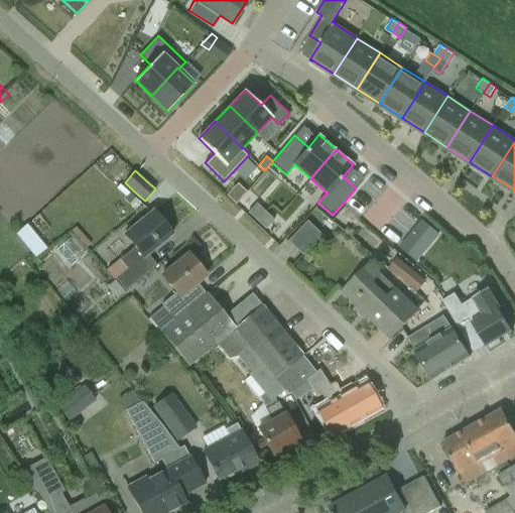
[(280,185),(296,196),(303,184),(286,174),(280,185)]
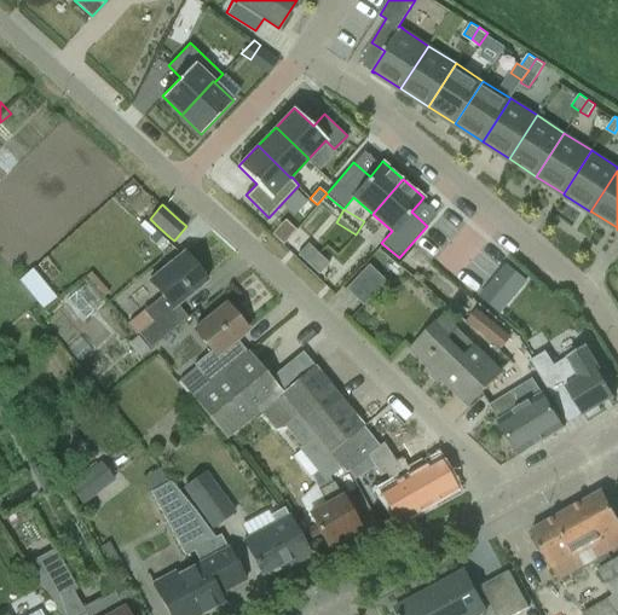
[(157,226),(149,236),(161,247),(169,237),(157,226)]
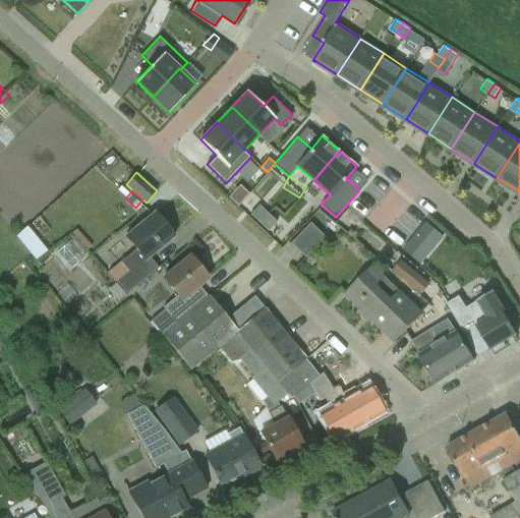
[(261,204),(251,213),(260,221),(269,212),(261,204)]
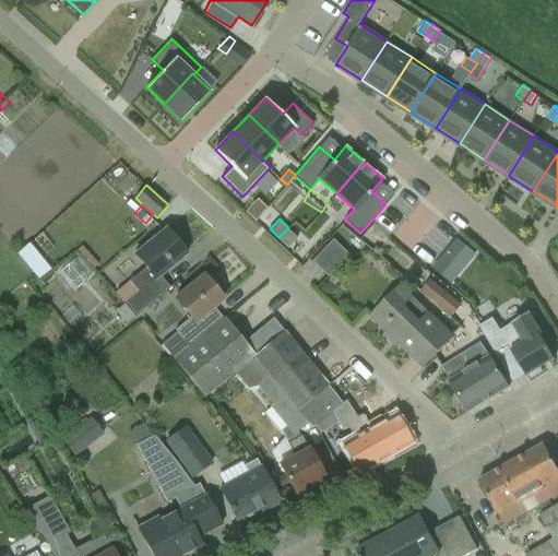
[(128,302),(137,312),(170,286),(161,274),(188,252),(166,226),(150,240),(135,251),(149,267),(119,291),(128,302)]
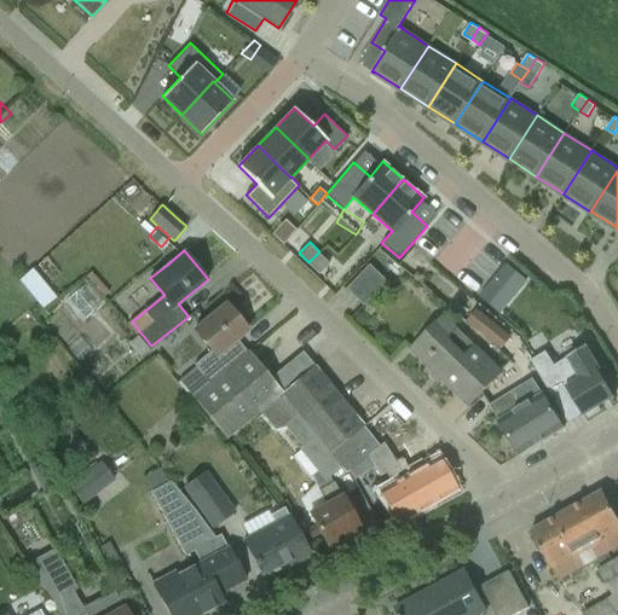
[(319,251),(309,262),(318,272),(329,261),(319,251)]
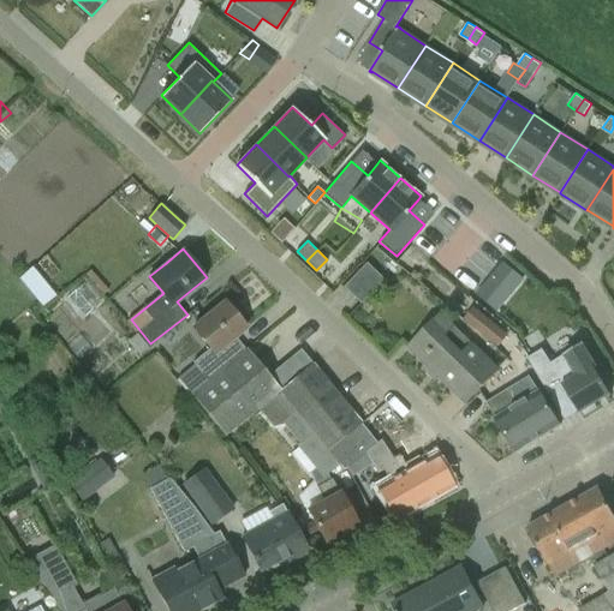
[(411,252),(403,263),(413,273),(422,262),(411,252)]
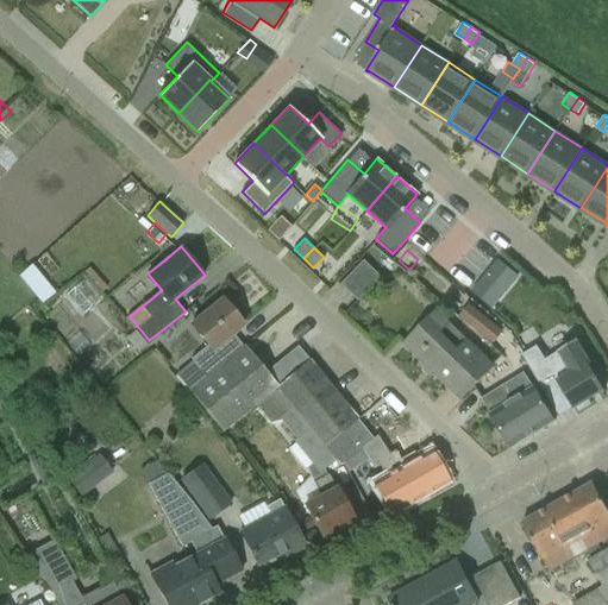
[(362,258),(339,282),(357,298),(380,275),(362,258)]
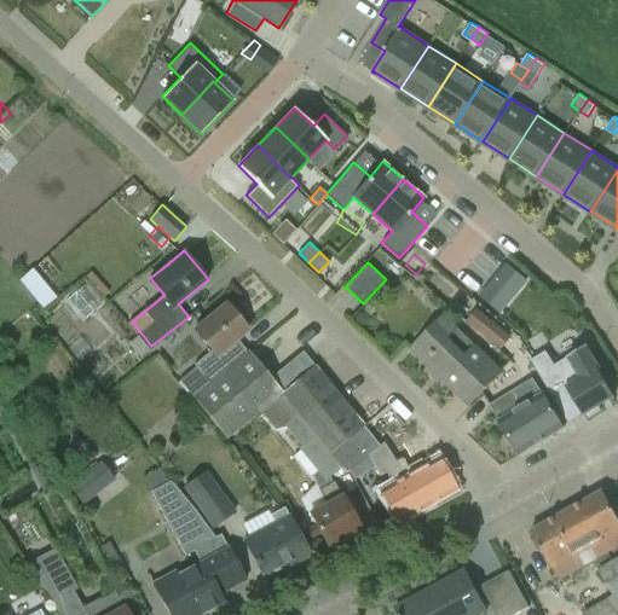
[(498,312),(526,278),(509,264),(481,297),(498,312)]
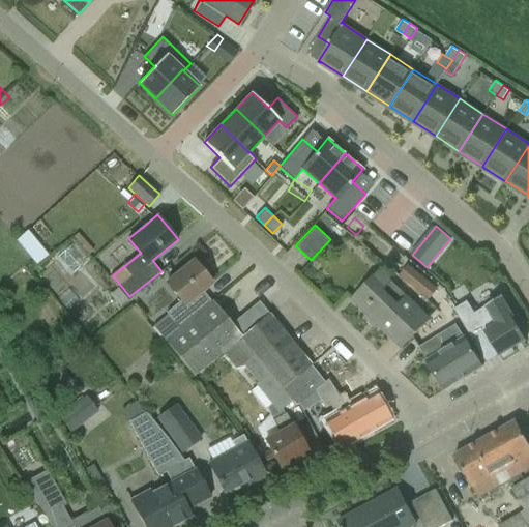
[(164,340),(212,300),(203,289),(212,282),(194,259),(167,282),(181,298),(166,312),(167,314),(152,325),(164,340)]
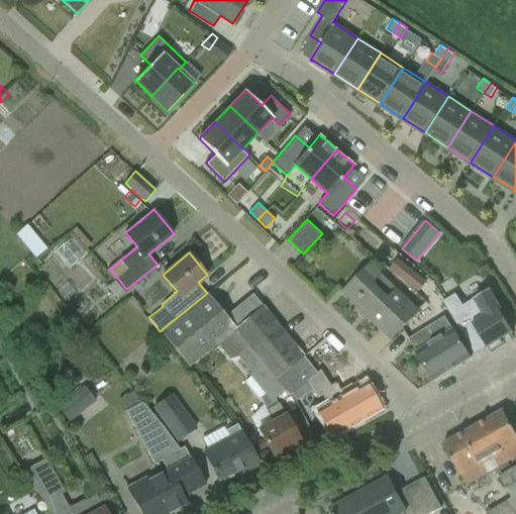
[(420,293),(429,283),(398,257),(390,267),(420,293)]
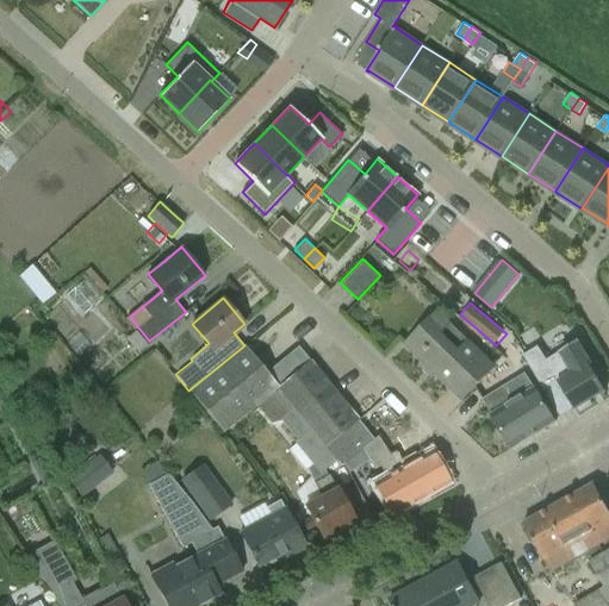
[(495,366),(496,364),(496,363),(452,322),(441,332),(429,319),(422,326),(405,343),(463,399),(495,366)]
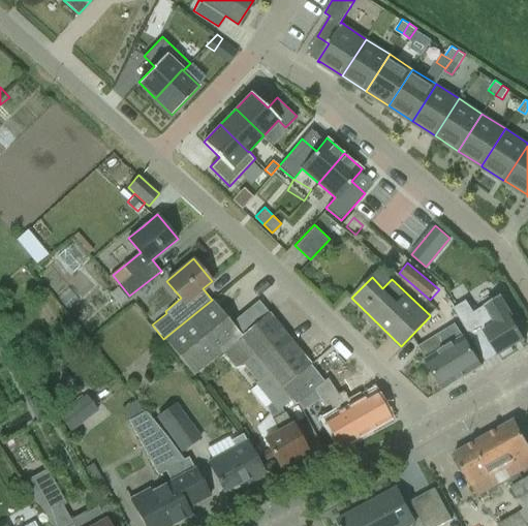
[(468,300),(454,308),(473,340),(486,332),(489,336),(499,354),(525,338),(515,320),(511,315),(500,297),(475,311),(468,300)]
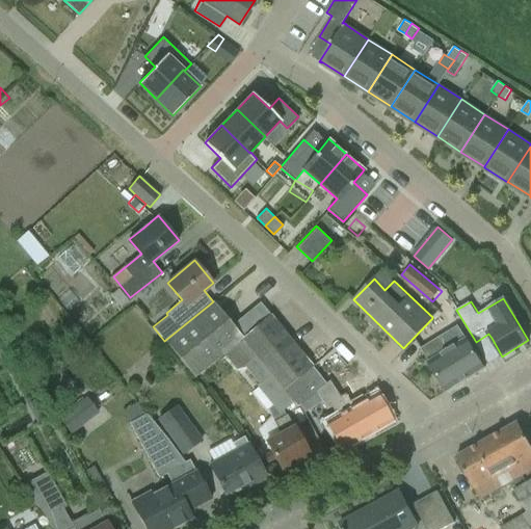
[(240,338),(270,314),(260,301),(233,323),(214,301),(213,301),(164,341),(193,376),(223,352),(229,348),(240,338)]
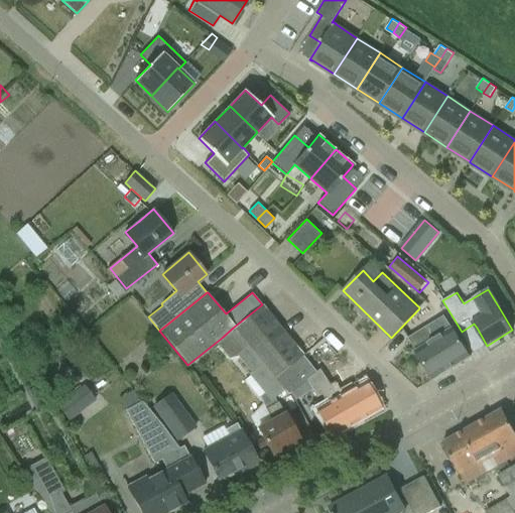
[(419,308),(418,309),(421,314),(422,315),(432,309),(426,302),(419,308)]
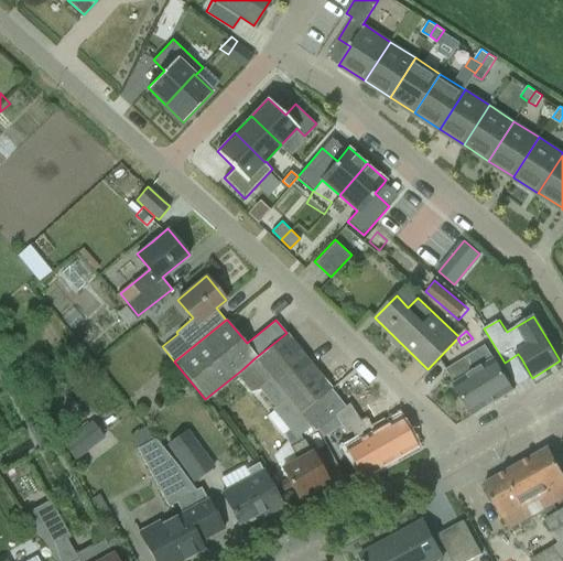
[(287,333),(255,358),(299,413),(332,387),(287,333)]
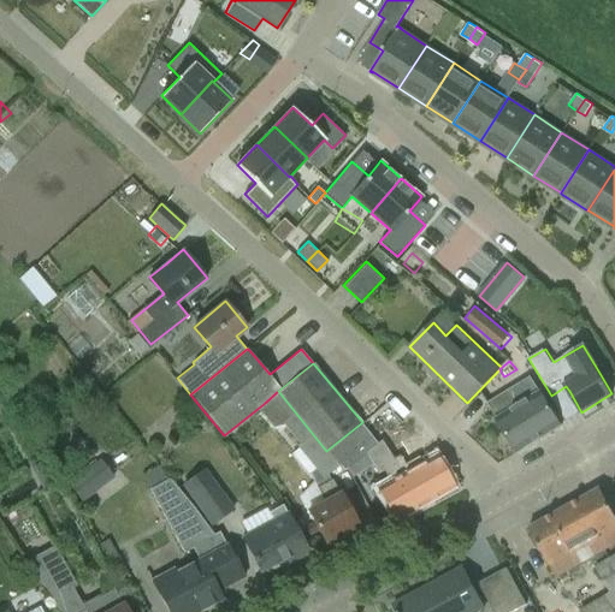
[(512,388),(488,402),(518,452),(542,437),(563,425),(550,404),(533,375),(528,378),(512,388)]
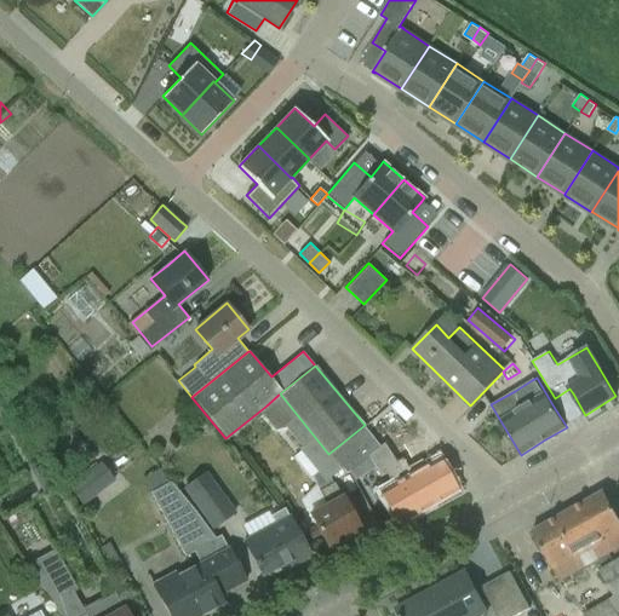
[(267,406),(261,410),(276,429),(285,427),(302,447),(298,449),(299,450),(325,481),(330,476),(340,467),(328,454),(280,393),(267,406)]
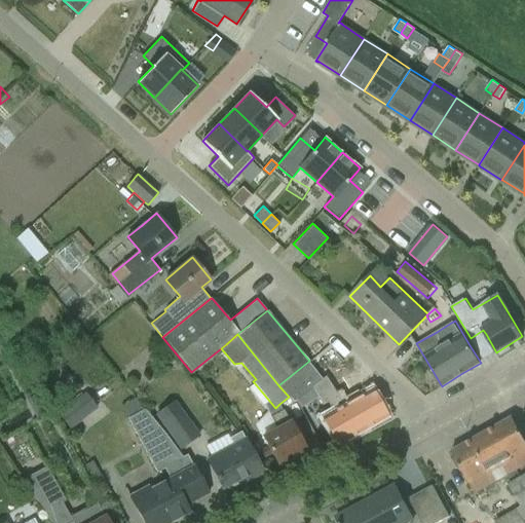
[(309,387),(313,384),(326,374),(312,359),(309,361),(278,385),(289,397),(292,402),(309,387)]
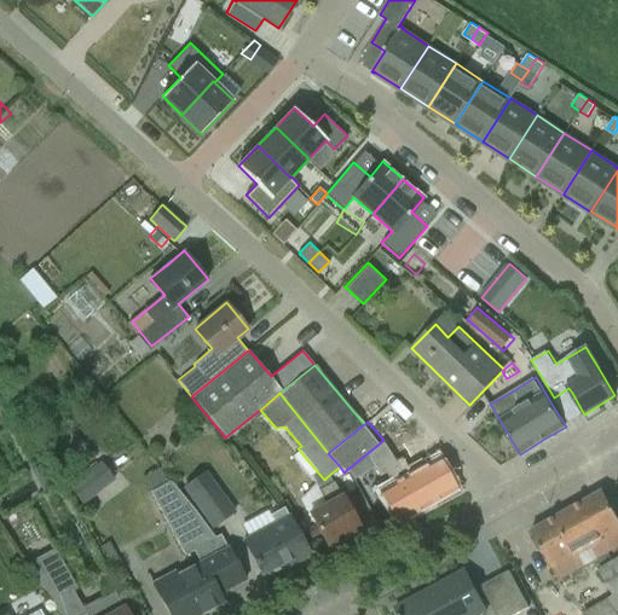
[(390,448),(383,440),(369,452),(381,473),(387,470),(393,481),(380,488),(399,522),(423,509),(419,500),(417,499),(393,456),(390,448)]
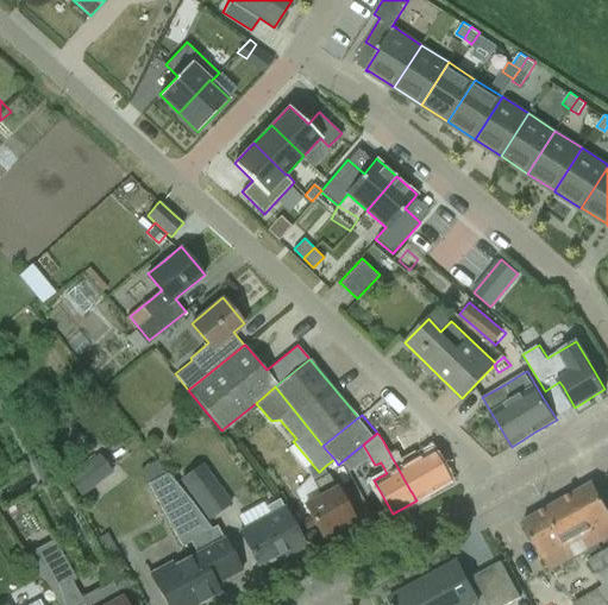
[(431,448),(403,462),(394,445),(387,448),(411,491),(412,492),(417,500),(450,481),(431,448)]
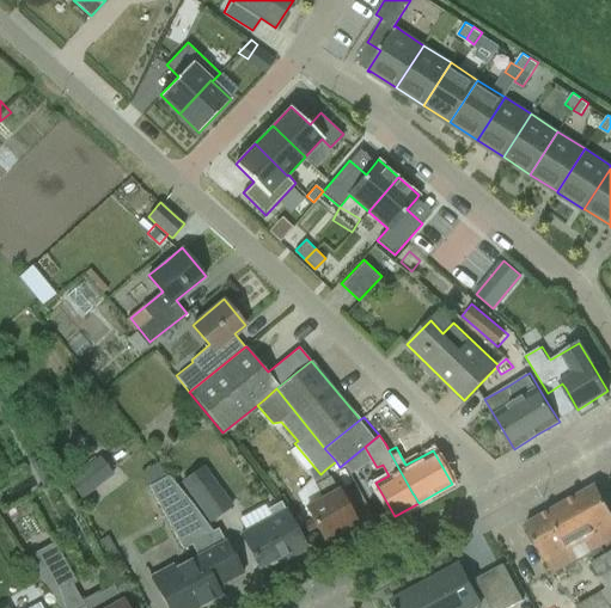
[(203,462),(179,479),(211,522),(234,504),(203,462)]
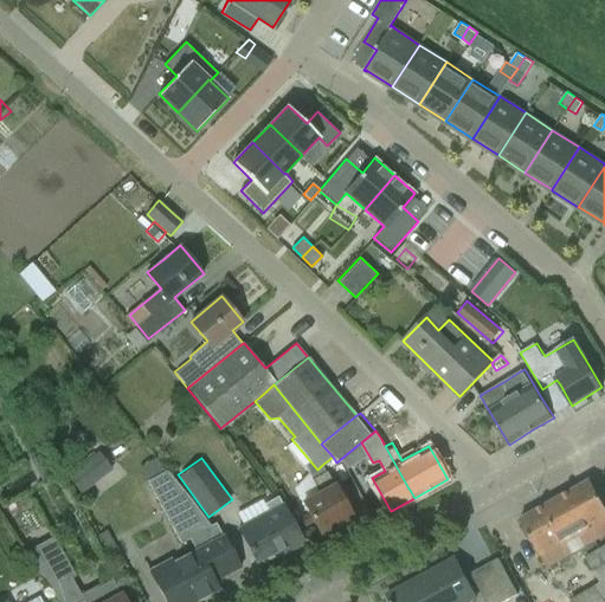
[(242,565),(230,544),(225,535),(223,535),(163,466),(146,476),(185,539),(190,536),(197,549),(172,563),(168,557),(148,568),(154,577),(167,601),(193,601),(219,588),(214,580),(242,565)]
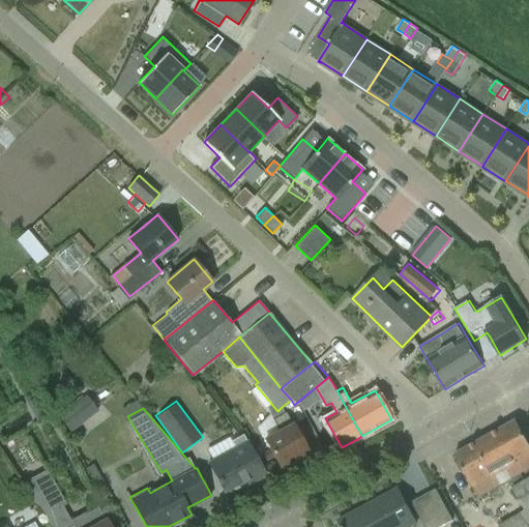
[(278,431),(264,439),(280,467),(281,466),(309,451),(298,433),(293,422),(292,423),(286,412),(272,419),(278,431)]
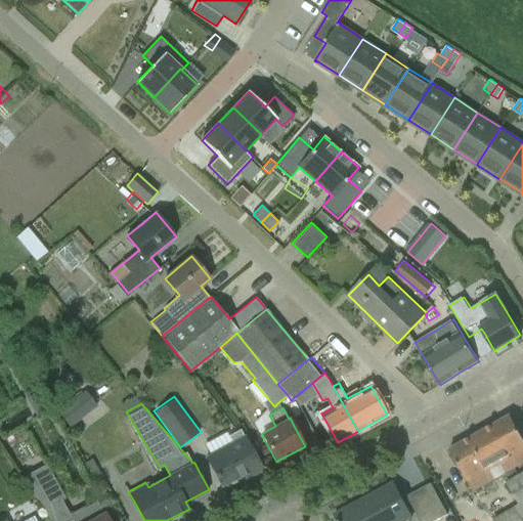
[(510,415),(480,431),(496,461),(499,459),(507,471),(522,462),(522,436),(520,432),(510,415)]
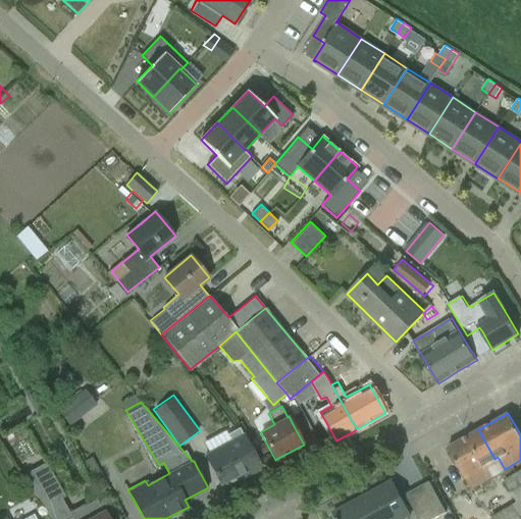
[(210,453),(206,455),(212,465),(221,483),(245,471),(247,475),(262,467),(252,450),(241,427),(228,433),(232,440),(210,453)]
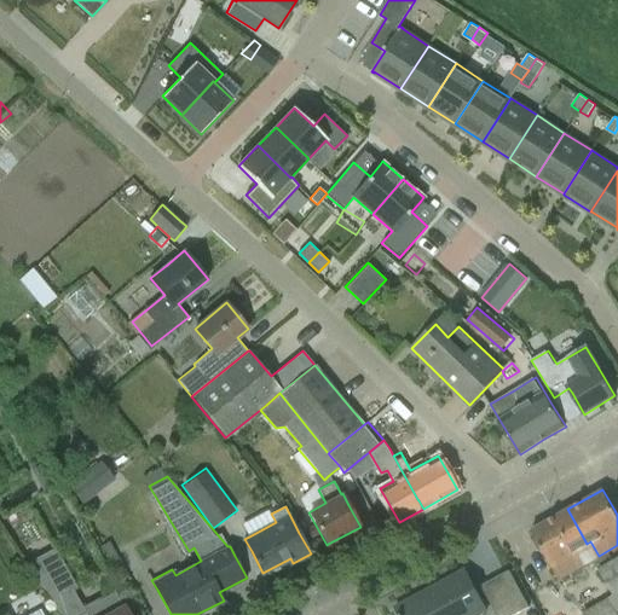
[(532,529),(543,550),(559,578),(582,566),(575,551),(587,544),(567,509),(532,529)]
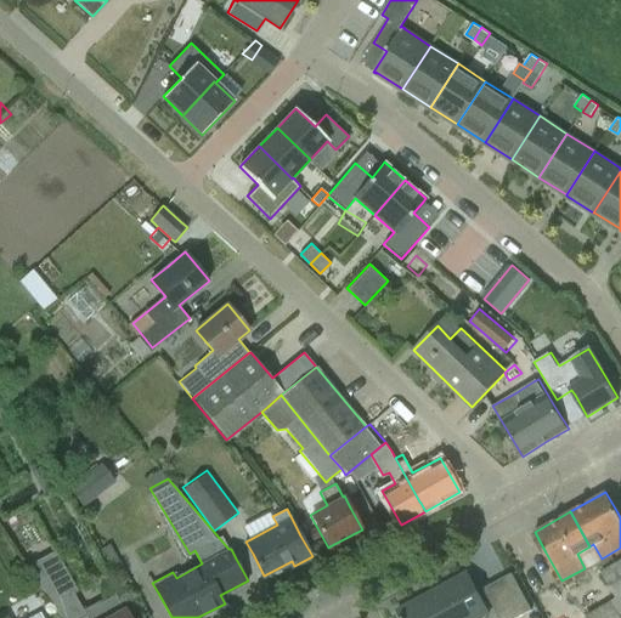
[(54,549),(29,563),(63,617),(82,617),(86,616),(88,617),(130,617),(129,614),(117,591),(84,610),(74,591),(78,589),(54,549)]
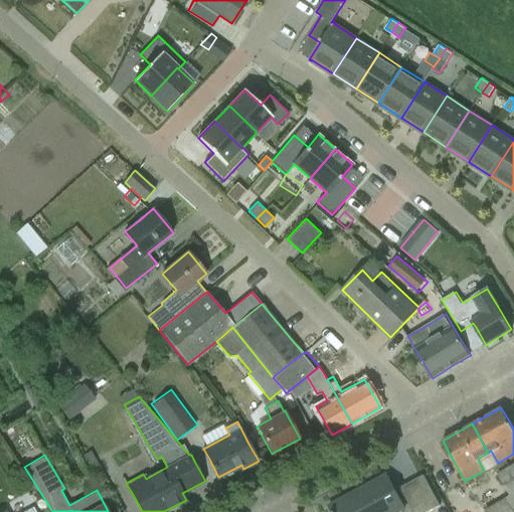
[(513,465),(497,474),(508,495),(485,509),(487,511),(513,511),(513,465)]
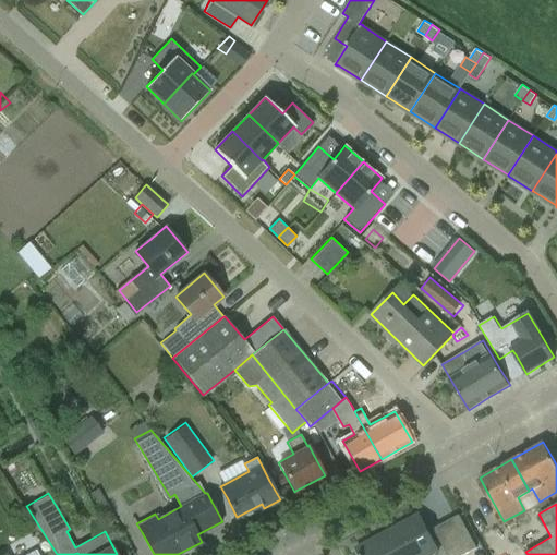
[(430,554),(438,551),(430,532),(419,514),(356,547),(361,554),(360,554),(430,554)]
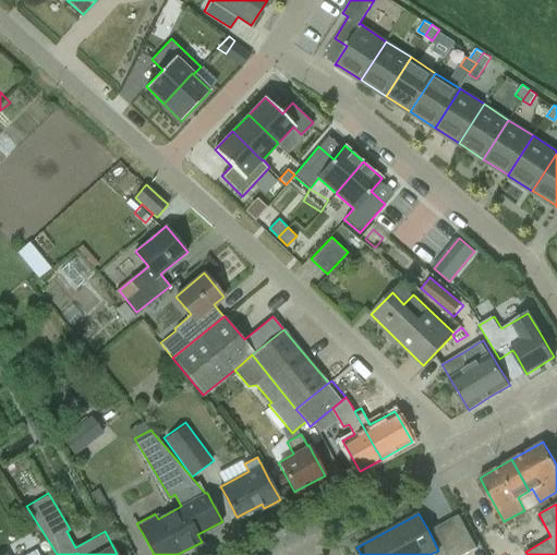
[(448,554),(461,554),(475,547),(458,514),(434,527),(448,554)]
